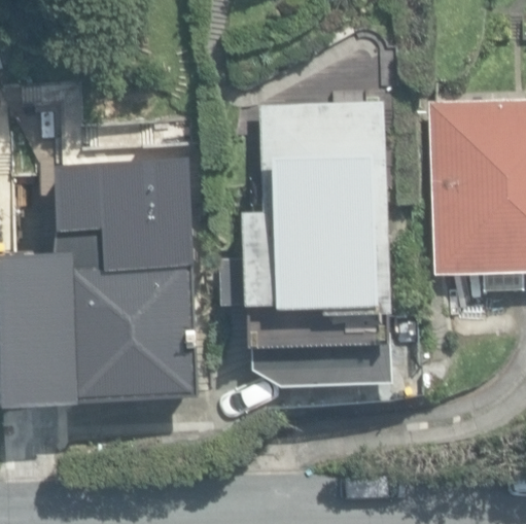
[(352,27),(369,47),(387,34),(371,12),(352,27)]
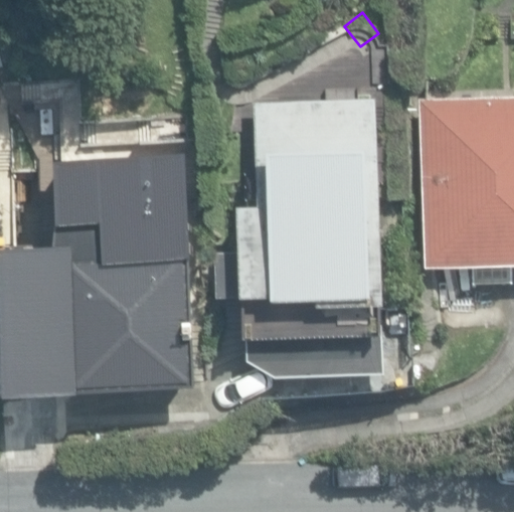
[(431,98),(448,98),(448,84),(431,84),(431,98)]
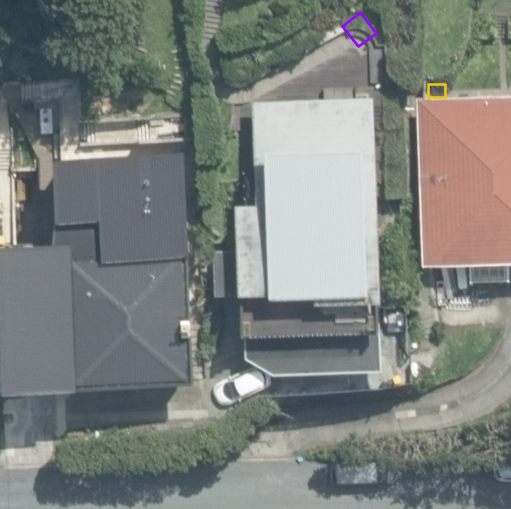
[(465,266),(467,283),(502,283),(508,283),(506,265),(510,264),(510,96),(414,101),(421,266),(424,266),(424,268),(465,266)]
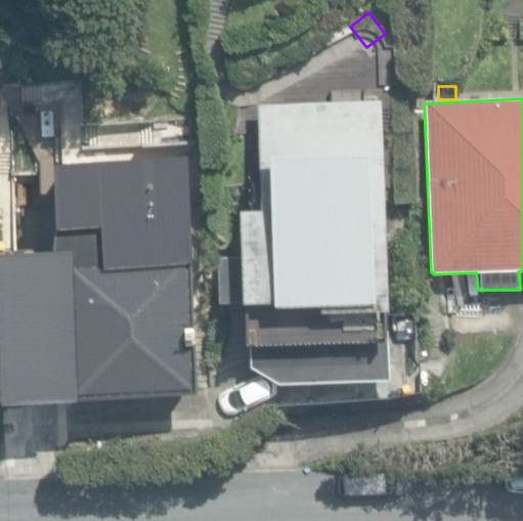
[(245,365),(281,386),(390,383),(386,225),(375,225),(374,188),(323,189),(324,228),(241,230),(242,274),(233,274),(234,298),(243,298),(245,365)]
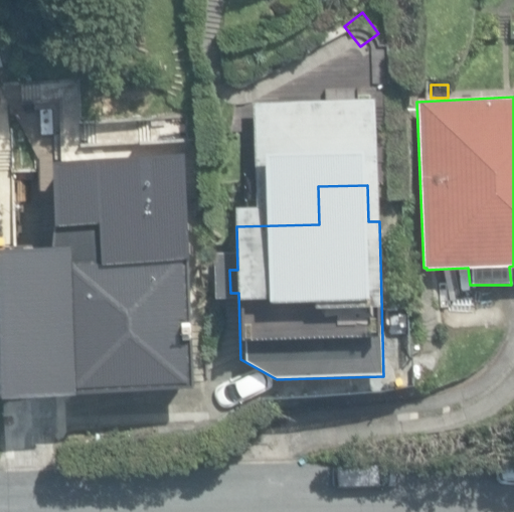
[(57,211),(64,387),(192,382),(185,223),(155,224),(155,240),(143,240),(142,208),(57,211)]
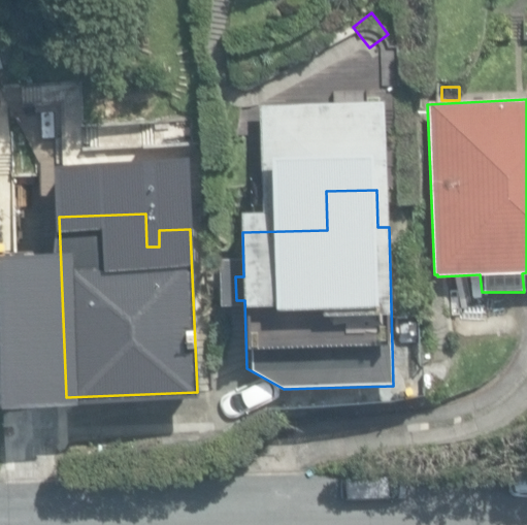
[(4,276),(7,403),(63,402),(60,275),(4,276)]
